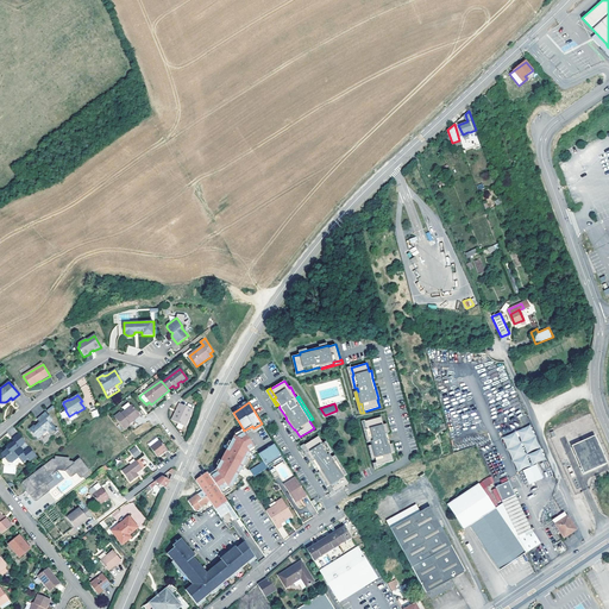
[(184,427),(193,410),(180,405),(176,412),(179,413),(174,422),(184,427)]
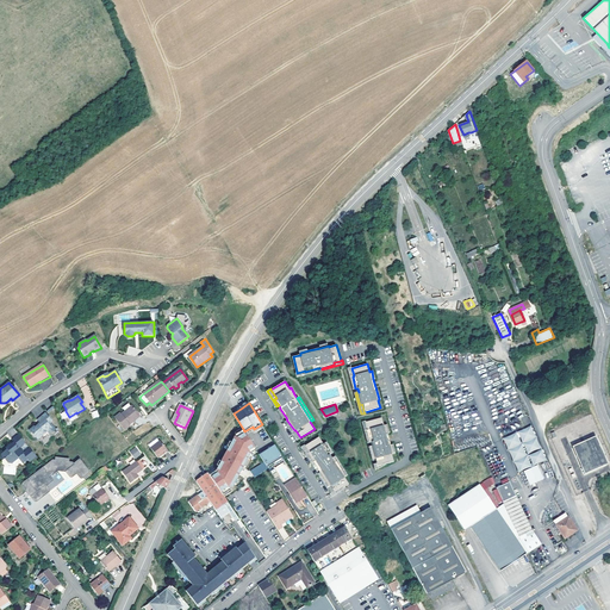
[(119,414),(114,417),(124,430),(129,427),(128,425),(139,417),(131,406),(120,415),(119,414)]
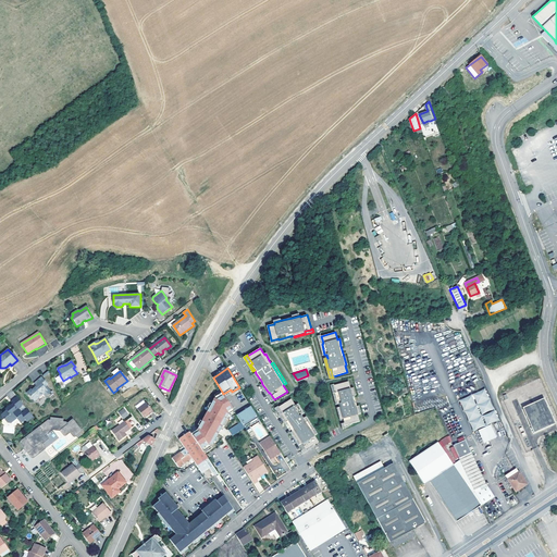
[(32,390),(27,393),(35,403),(44,395),(46,397),(51,393),(47,387),(49,386),(42,379),(35,384),(37,386),(33,391),(32,390)]
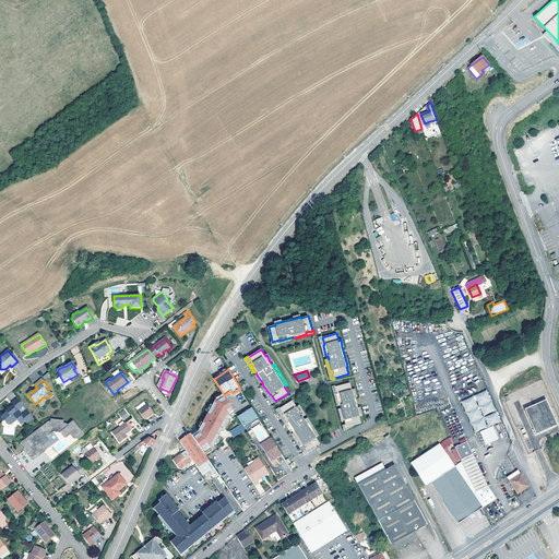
[(353,390),(351,382),(336,387),(337,394),(336,394),(340,405),(341,405),(342,408),(341,408),(344,420),(345,420),(346,425),(347,427),(349,426),(357,424),(361,423),(359,416),(361,415),(359,408),(356,396),(354,390),(353,390)]
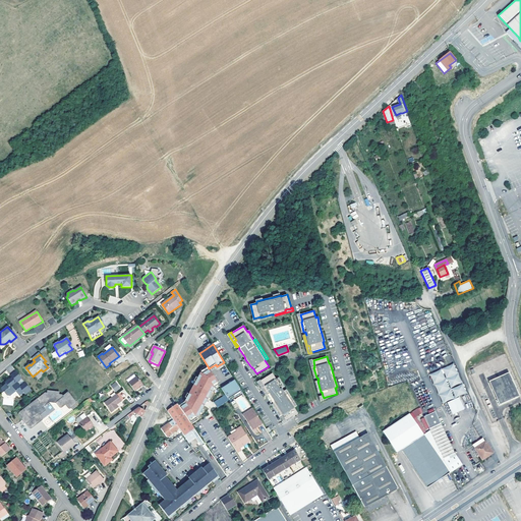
[(245,359),(244,360),(254,375),(257,374),(256,373),(252,367),(251,367),(245,359)]
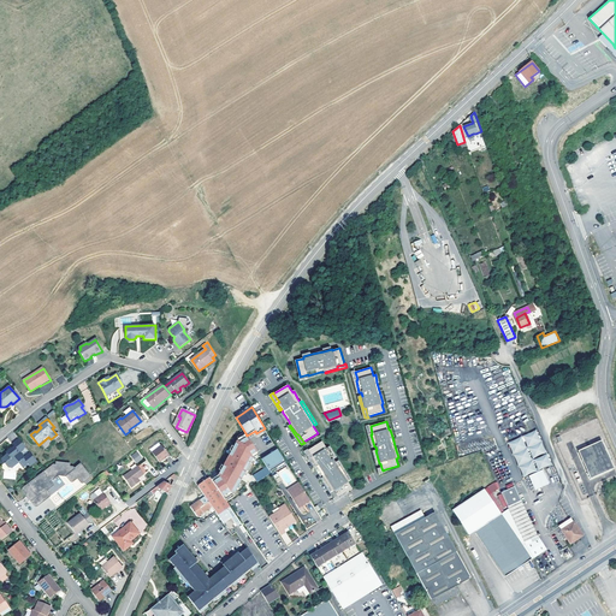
[(538,430),(508,442),(523,478),(528,475),(535,491),(550,484),(543,469),(554,466),(538,430)]
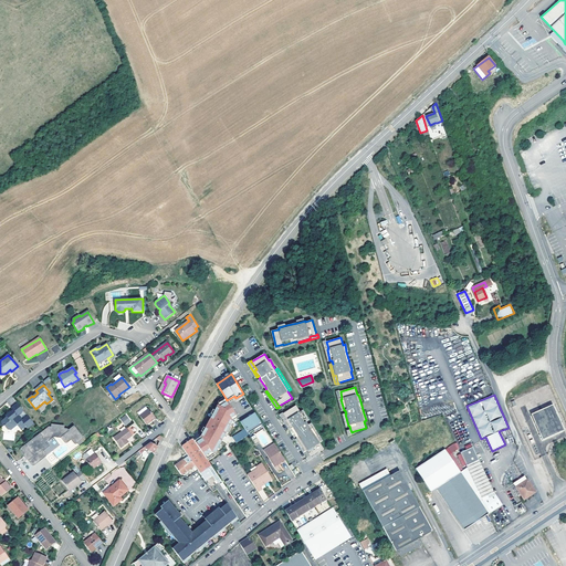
[(201,436),(195,440),(205,456),(213,451),(231,418),(237,415),(229,402),(227,400),(226,398),(219,402),(201,436)]
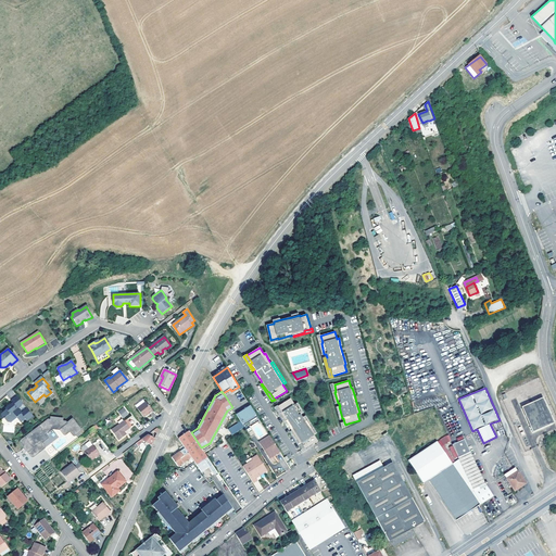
[(46,396),(43,394),(35,402),(42,407),(45,404),(43,402),(53,394),(51,392),(46,396)]
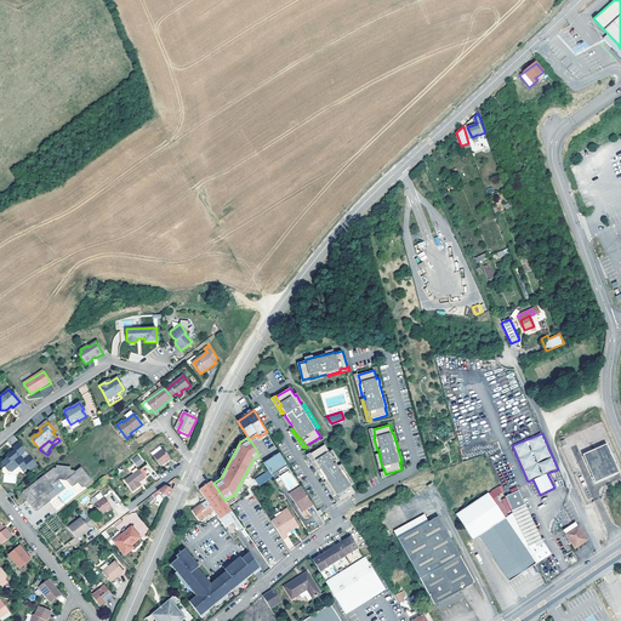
[(18,442),(11,448),(13,450),(9,454),(9,455),(6,457),(0,462),(1,463),(4,467),(7,471),(12,471),(18,466),(23,471),(28,467),(30,469),(36,465),(30,456),(24,461),(20,455),(26,450),(18,442)]
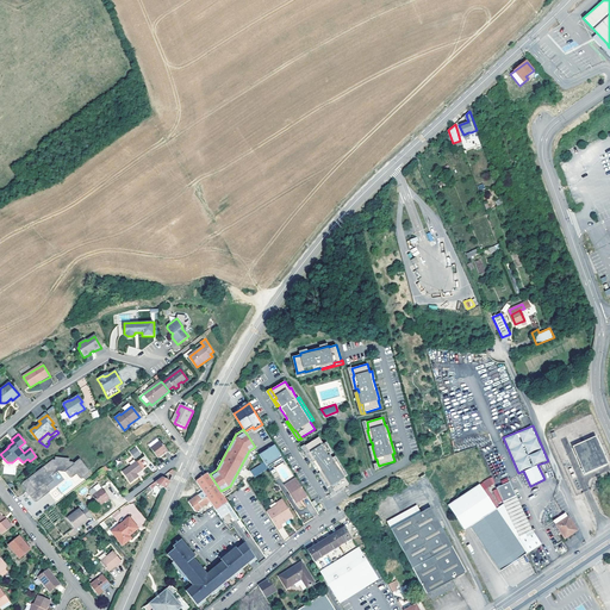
[(597,436),(574,447),(586,474),(609,465),(597,436)]
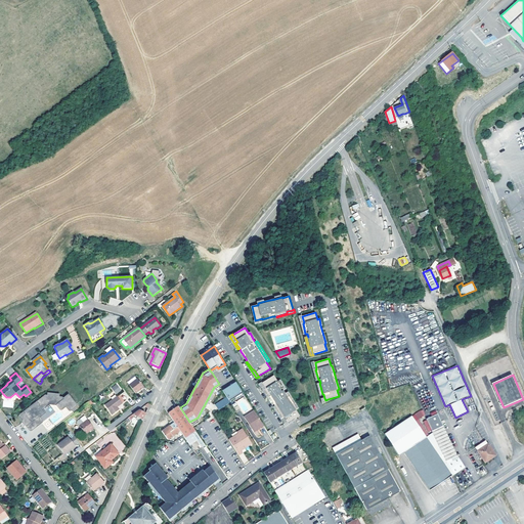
[(278,381),(274,376),(263,383),(266,389),(265,390),(284,419),(285,418),(288,422),(289,424),(296,419),(300,416),(297,409),(298,409),(288,393),(287,393),(285,391),(286,390),(279,381),(278,381)]
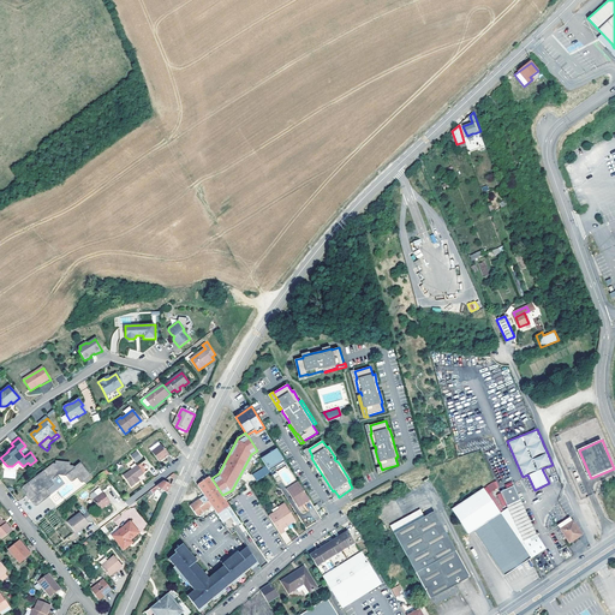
[(165,460),(171,455),(163,445),(153,453),(161,463),(165,460)]
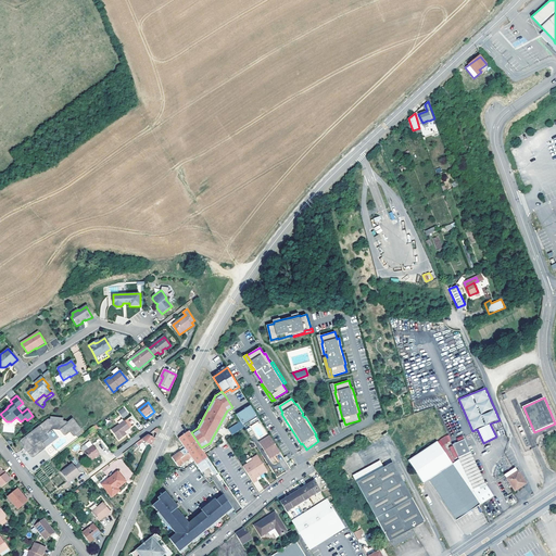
[(251,405),(237,414),(241,421),(244,426),(257,416),(251,405)]
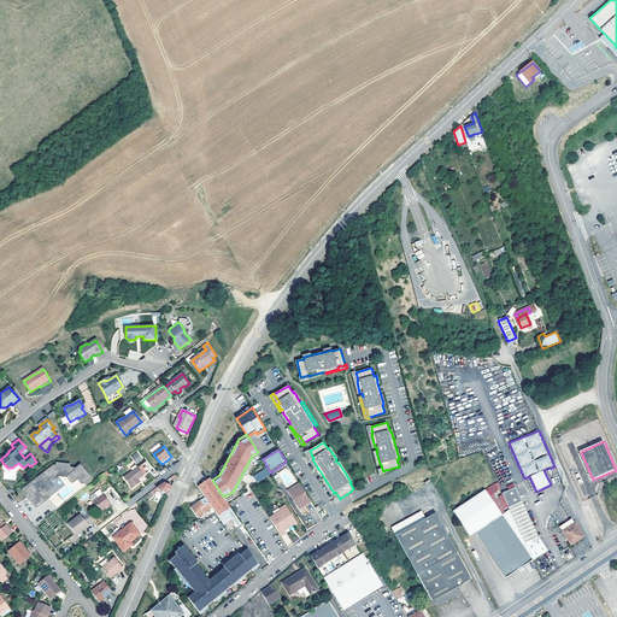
[(309,450),(305,452),(331,494),(334,493),(312,459),(313,458),(310,451),(309,450)]
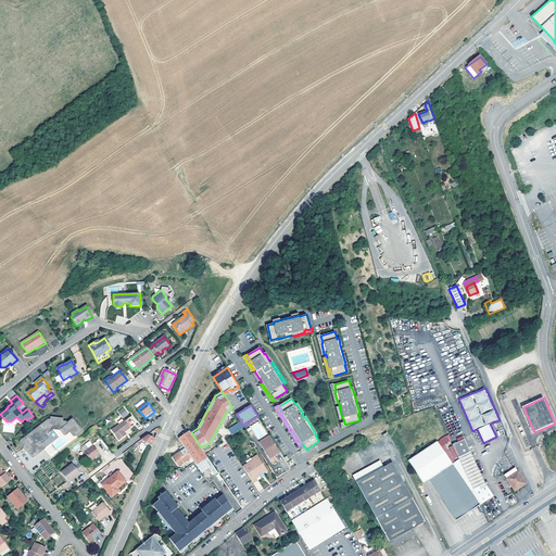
[(118,412),(123,418),(129,414),(124,407),(118,412)]
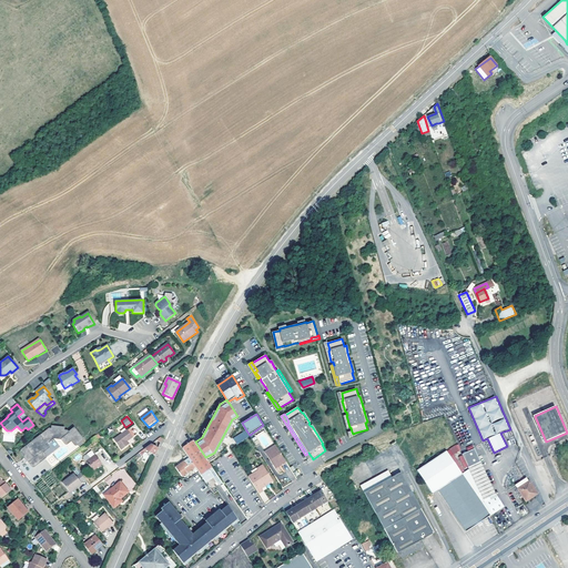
[(205,457),(208,459),(216,455),(234,422),(239,418),(237,416),(232,419),(214,453),(205,457)]
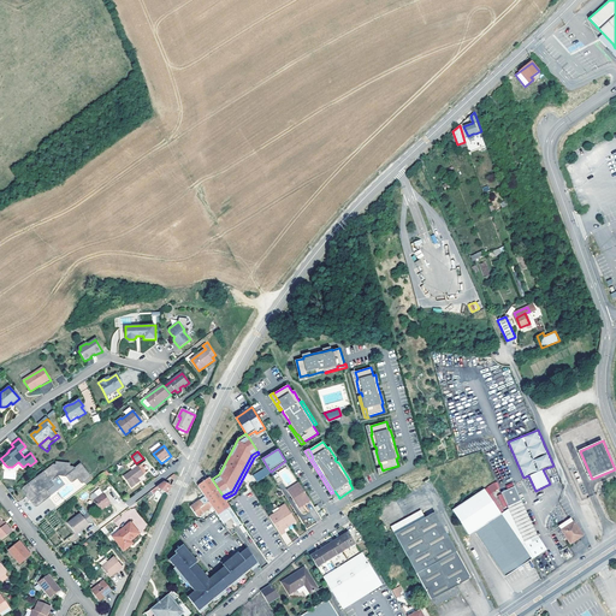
[(339,460),(338,462),(350,481),(351,480),(339,460)]
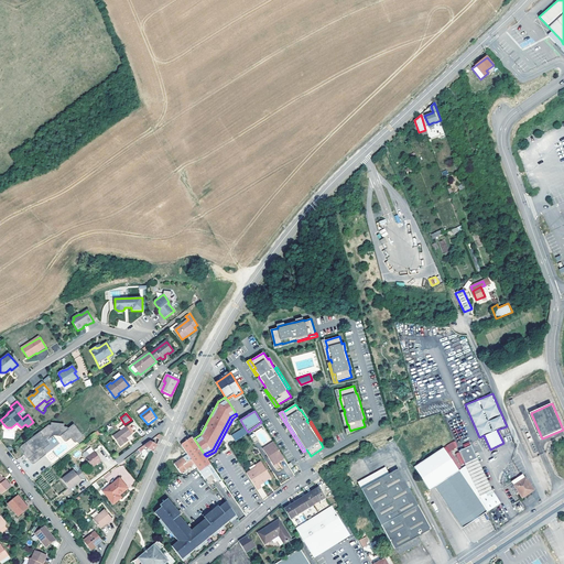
[(34,463),(45,454),(53,464),(67,454),(79,445),(76,441),(82,437),(82,436),(82,435),(74,425),(68,430),(67,427),(63,427),(64,425),(52,424),(52,426),(50,426),(45,430),(46,430),(41,434),(40,433),(22,447),(21,448),(21,449),(22,449),(32,463),(33,464),(34,464),(34,463)]
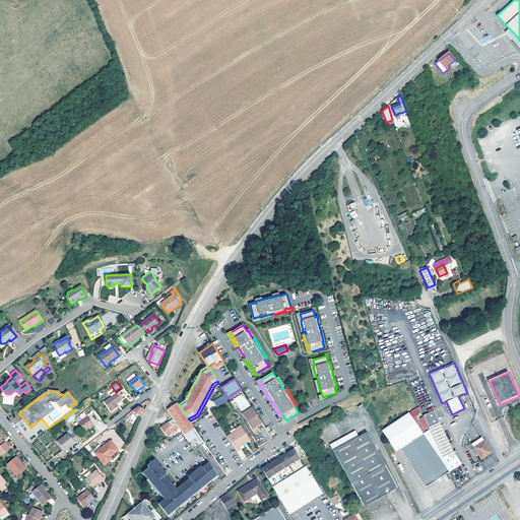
[(117,394),(106,403),(112,412),(119,407),(117,405),(122,402),(117,394)]
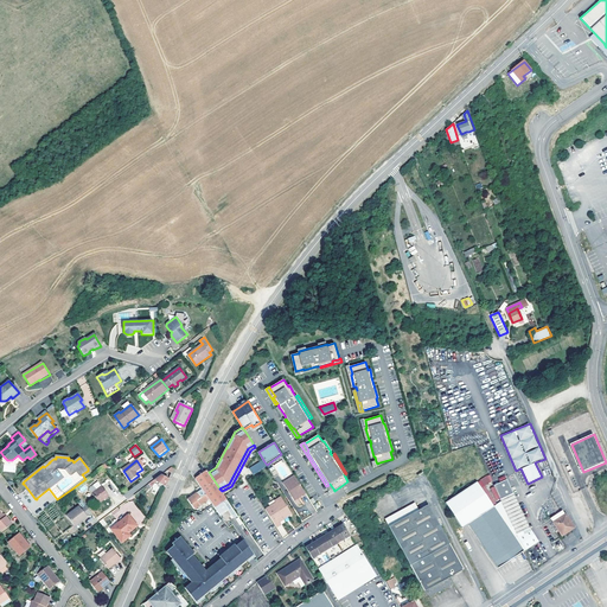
[(267,465),(263,460),(250,468),(254,474),(268,466),(267,465)]
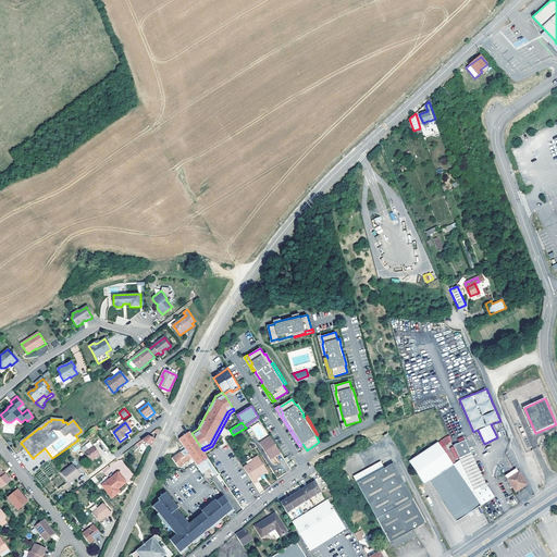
[(180,440),(185,448),(192,458),(197,466),(208,458),(203,450),(201,448),(192,433),(190,432),(180,440)]
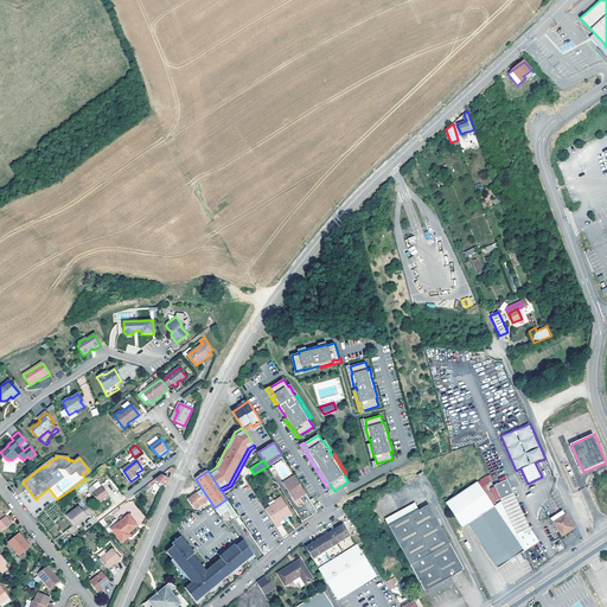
[(296,491),(300,496),(306,492),(294,474),(282,483),(291,494),(296,491)]
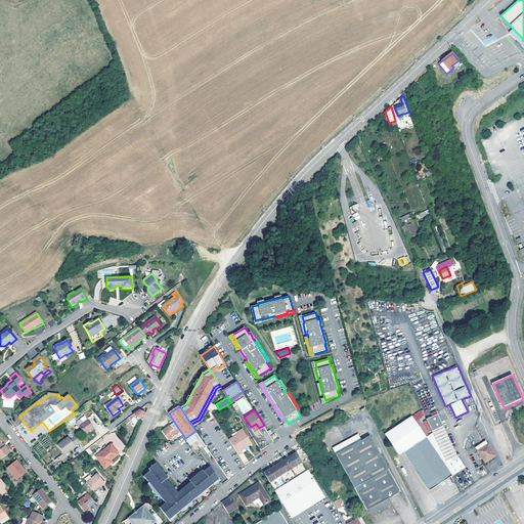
[(131,421),(137,417),(142,420),(144,421),(147,415),(140,410),(129,420),(131,421)]
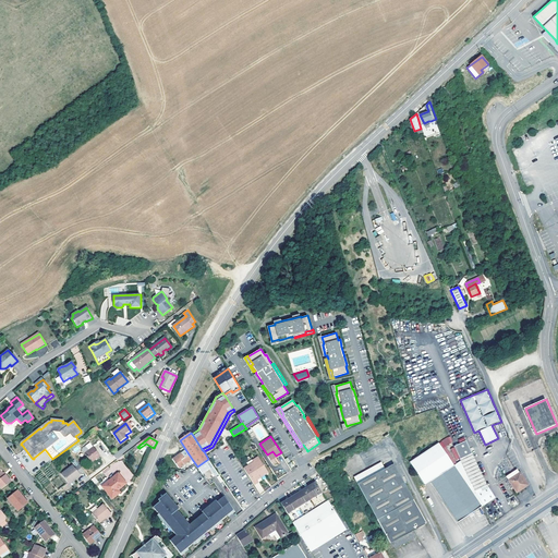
[(460,461),(471,484),(476,495),(484,506),(496,498),(488,486),(466,440),(455,446),(460,461)]
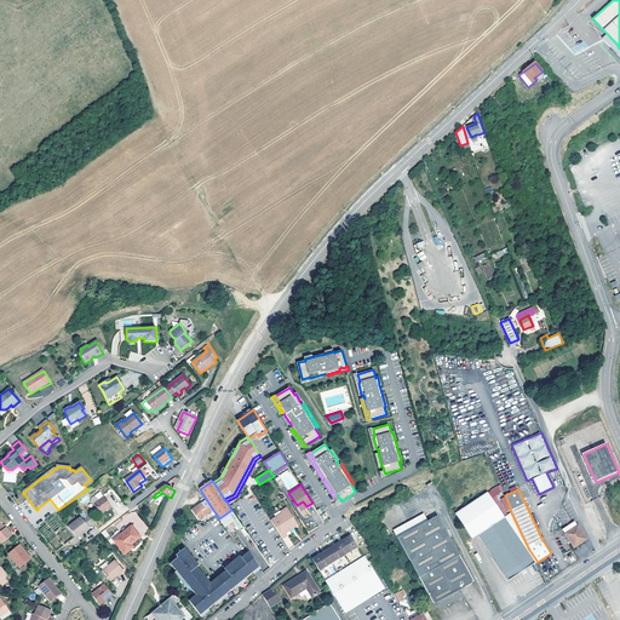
[(523,538),(511,512),(504,517),(487,492),(455,514),(472,539),(480,534),(510,580),(522,572),(535,563),(520,540),(523,538)]
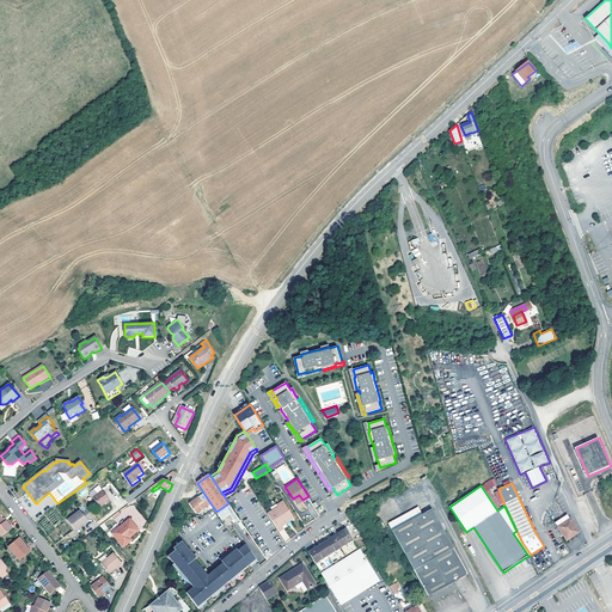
[(99,487),(95,490),(98,495),(93,499),(101,508),(110,501),(103,491),(99,487)]
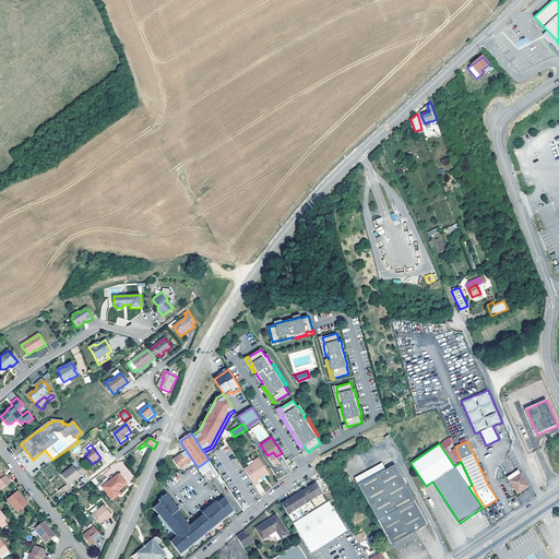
[(173,461),(179,470),(192,460),(186,450),(183,452),(173,461)]
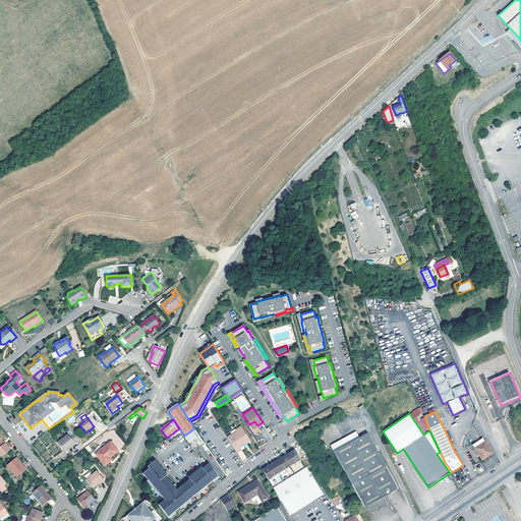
[(250,440),(241,425),(236,429),(237,430),(228,437),(238,452),(241,449),(240,447),(250,440)]
